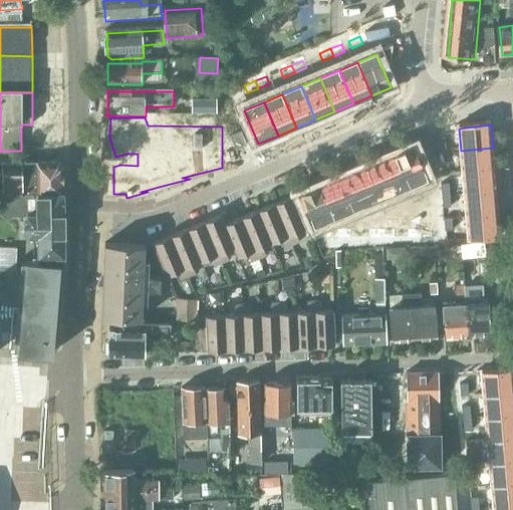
[(231,139),(237,153),(248,149),(242,134),(231,139)]
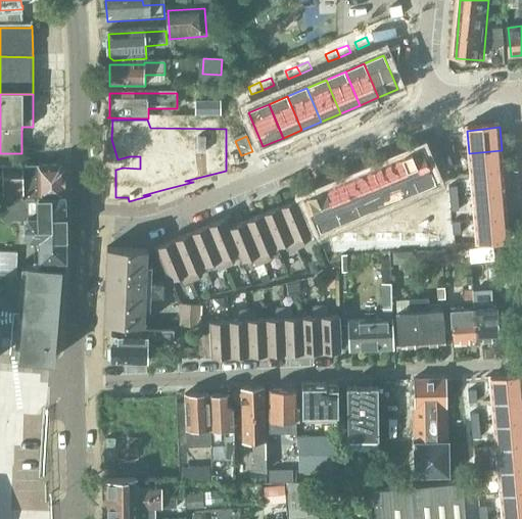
[(454,143),(445,143),(446,155),(455,155),(454,143)]
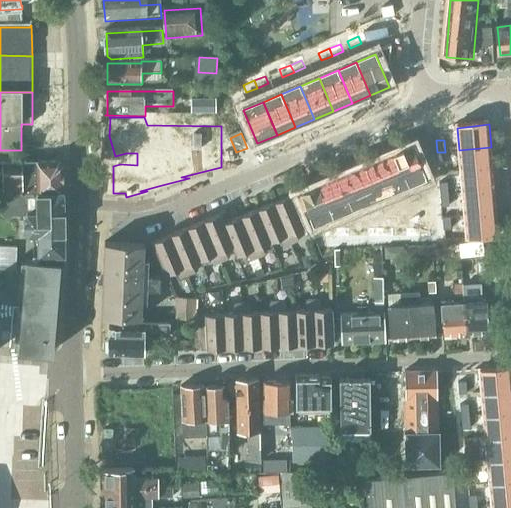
[(421,144),(401,152),(412,180),(432,172),(421,144)]
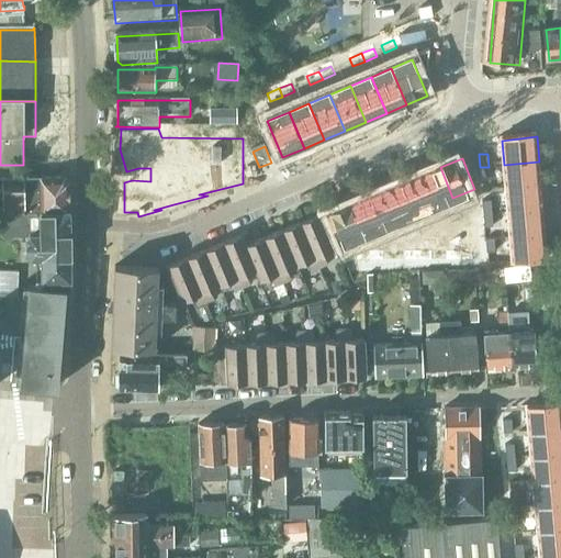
[(539,162),(504,165),(506,190),(540,187),(539,162)]
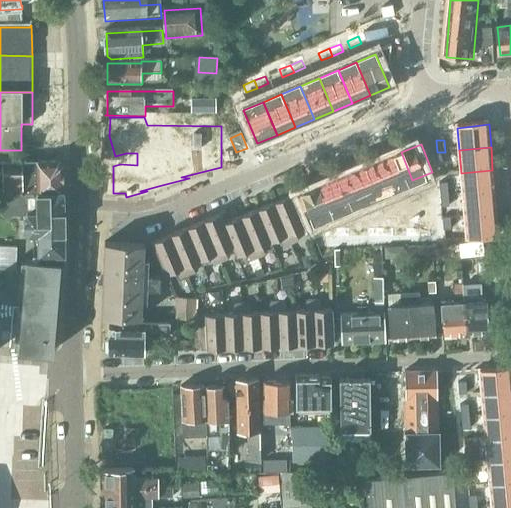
[(401,152),(380,161),(392,189),(412,180),(401,152)]
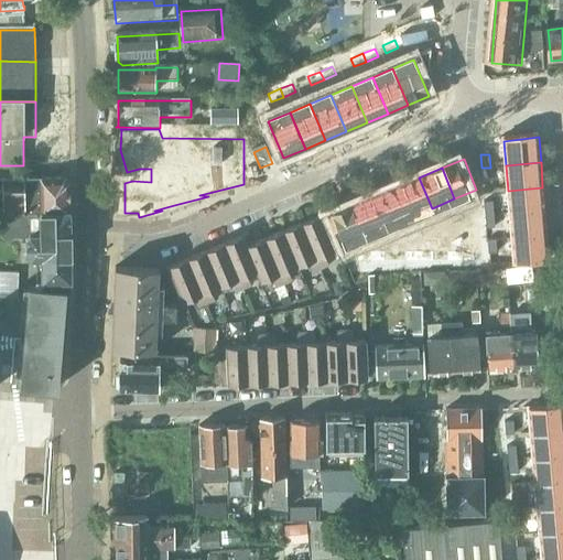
[(490,168),(482,168),(483,181),(491,181),(490,168)]
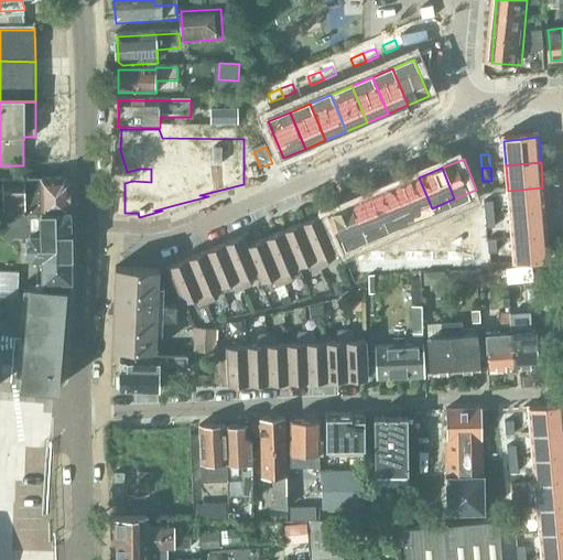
[(419,178),(397,186),(409,217),(432,208),(419,178)]
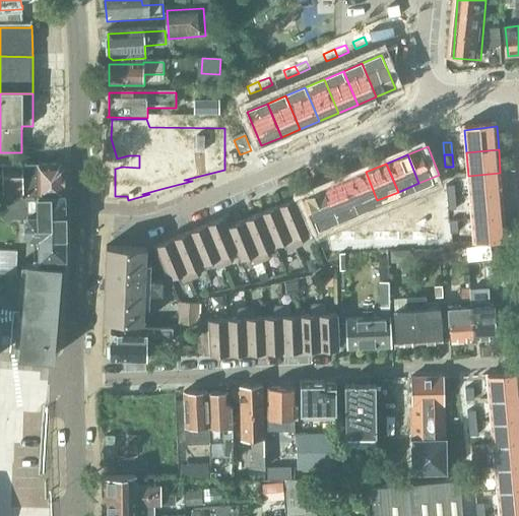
[(65,196),(65,190),(64,171),(61,167),(4,169),(5,197),(65,196)]
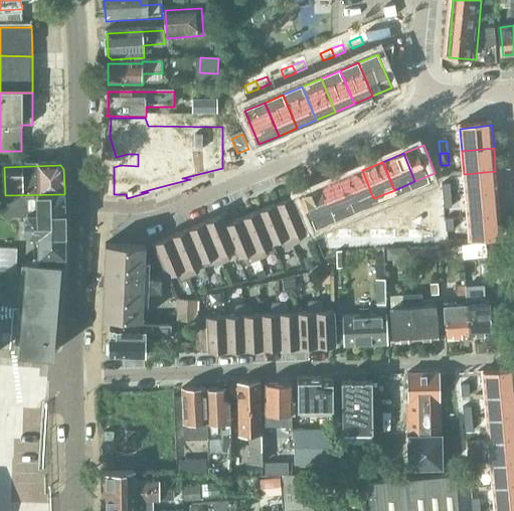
[(362,170),(341,179),(353,206),(373,198),(362,170)]
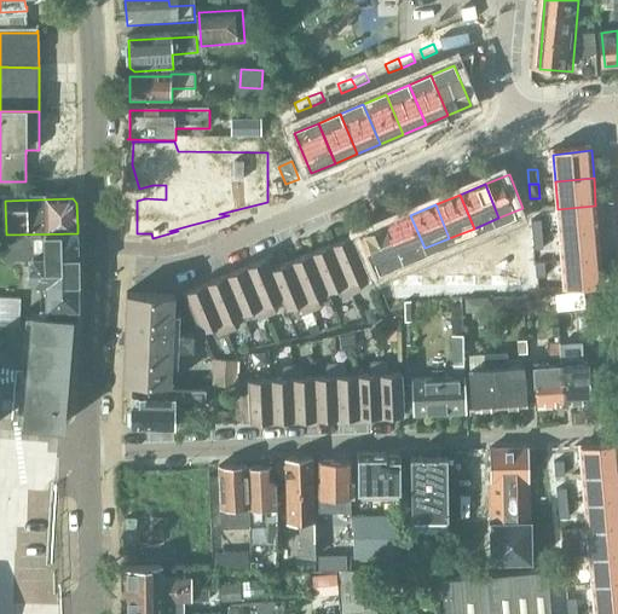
[(595,206),(558,209),(560,237),(598,233),(595,206)]
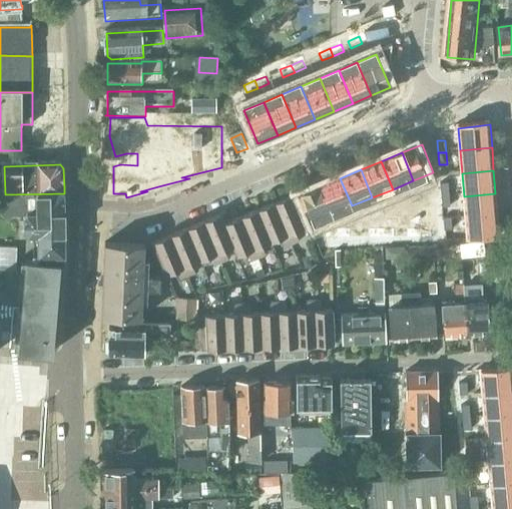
[(340,178),(321,186),(332,214),(352,205),(340,178)]
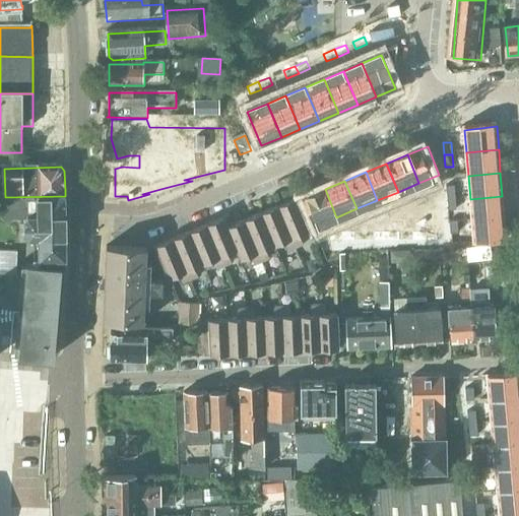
[(454,188),(447,189),(448,201),(455,200),(454,188)]
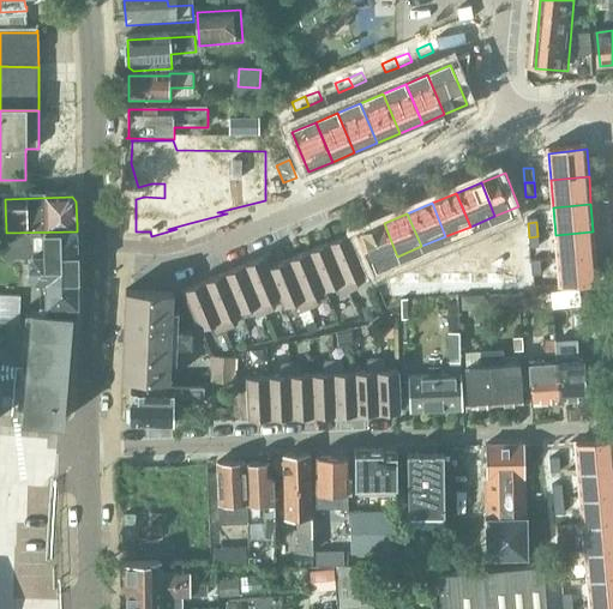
[(384,223),(359,234),(373,266),(397,257),(384,223)]
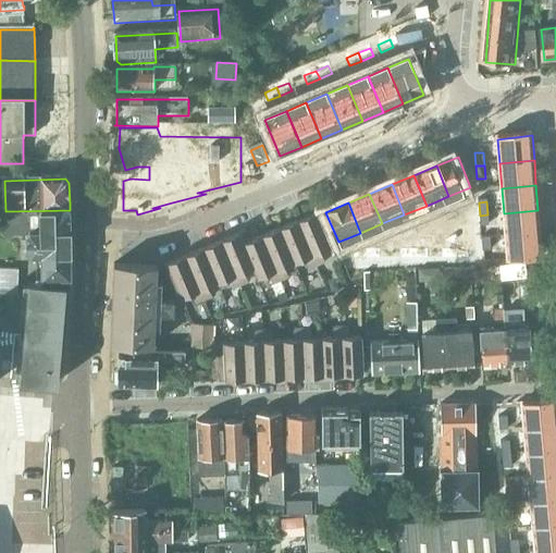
[(70,210),(5,211),(2,214),(2,219),(5,221),(5,226),(3,229),(3,233),(7,237),(12,237),(14,235),(29,235),(27,237),(27,254),(31,257),(42,257),(42,287),(71,290),(71,280),(70,257),(71,257),(71,233),(70,233),(70,210)]
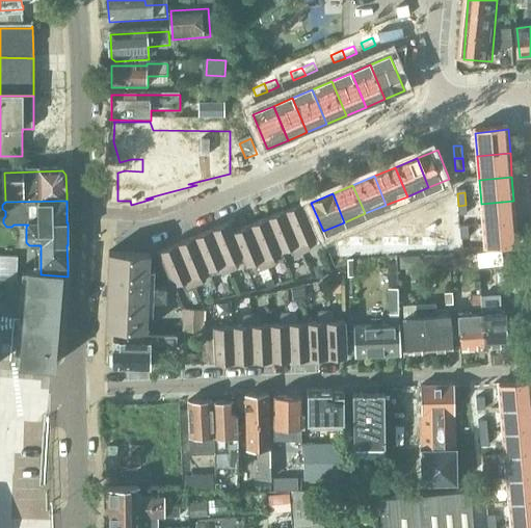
[(513,201),(481,204),(482,227),(515,223),(513,201)]
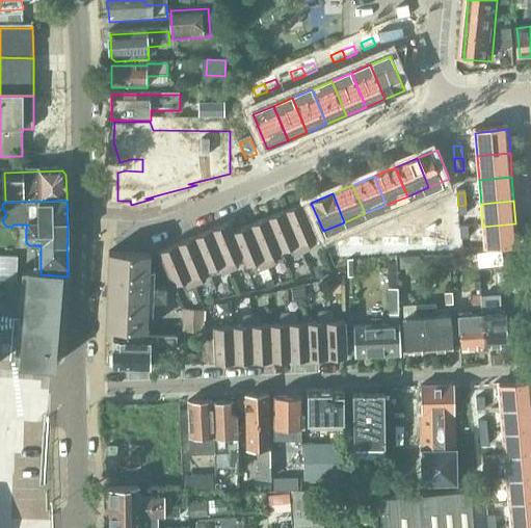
[(441,203),(429,208),(432,213),(443,209),(441,203)]
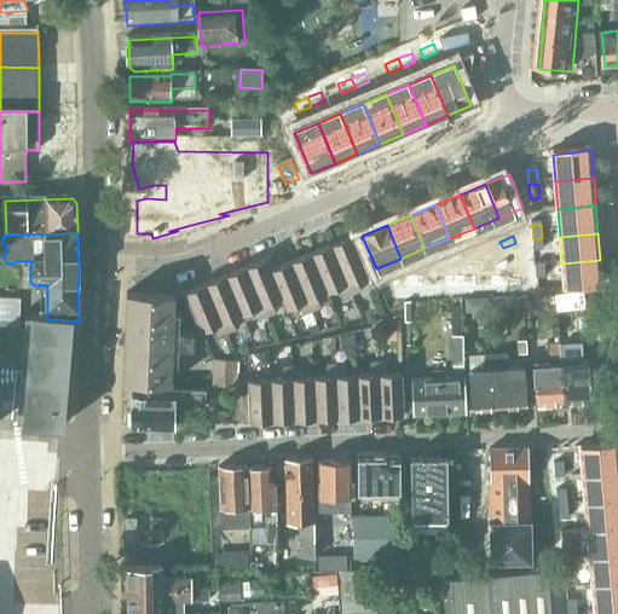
[(542,238),(533,239),(535,254),(543,253),(542,238)]
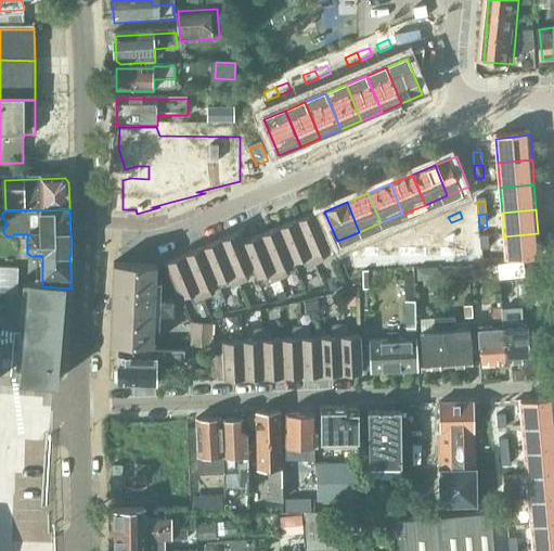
[(318,216),(298,223),(317,267),(324,264),(321,255),(332,250),(318,216)]
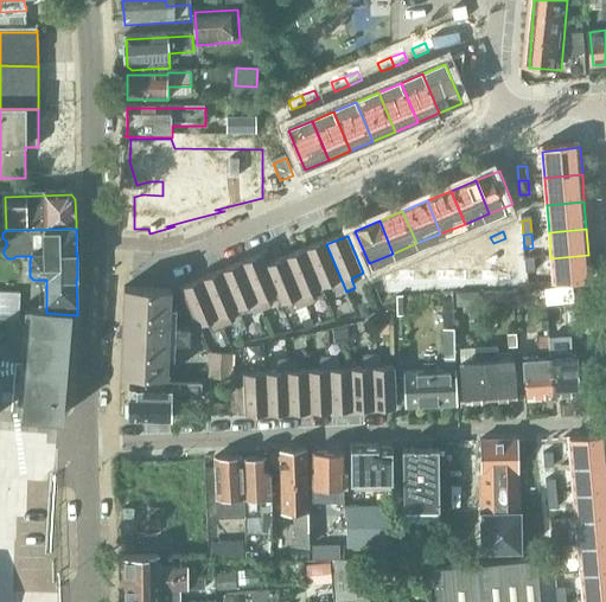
[(490,237),(476,243),(479,249),(493,243),(490,237)]
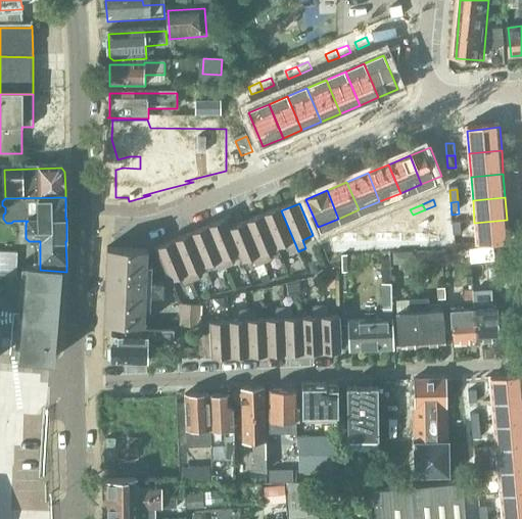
[(281,210),(265,218),(278,250),(287,246),(290,254),(298,251),(281,210)]
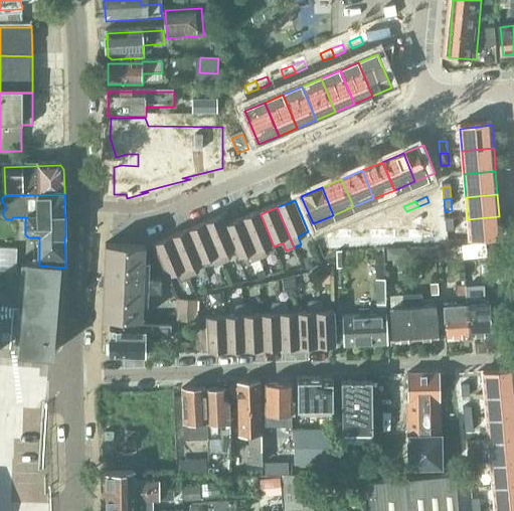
[(388,212),(377,217),(379,222),(390,218),(388,212)]
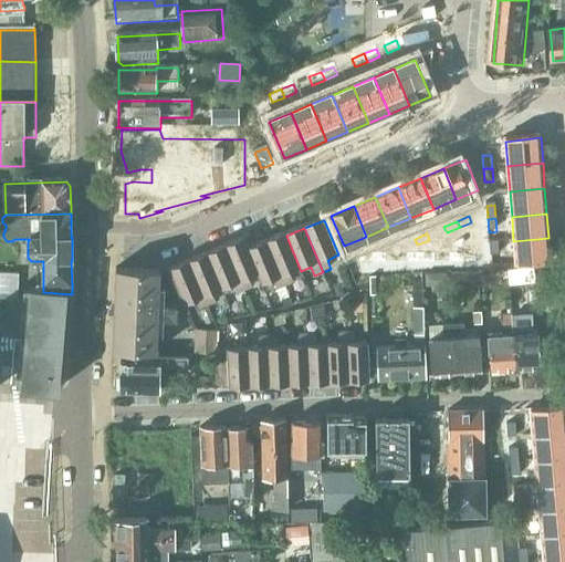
[(286,236),(268,243),(286,288),(294,284),(291,274),(301,271),(286,236)]
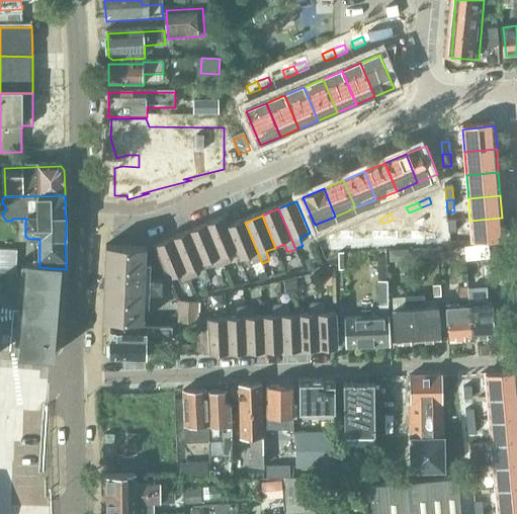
[(502,218),(469,221),(471,245),(504,242),(502,218)]
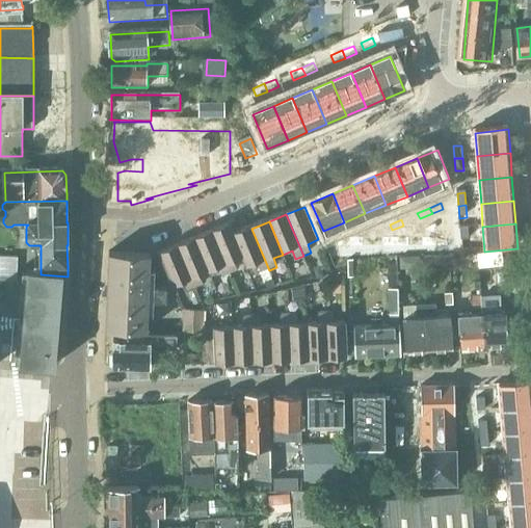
[(390,225),(378,229),(380,235),(392,230),(390,225)]
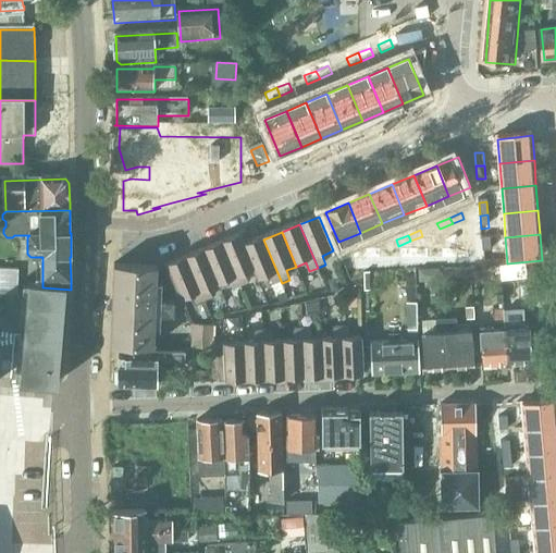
[(242,236),(223,244),(242,289),(249,285),(246,275),(255,272),(256,271),(245,247),(246,246),(242,236)]
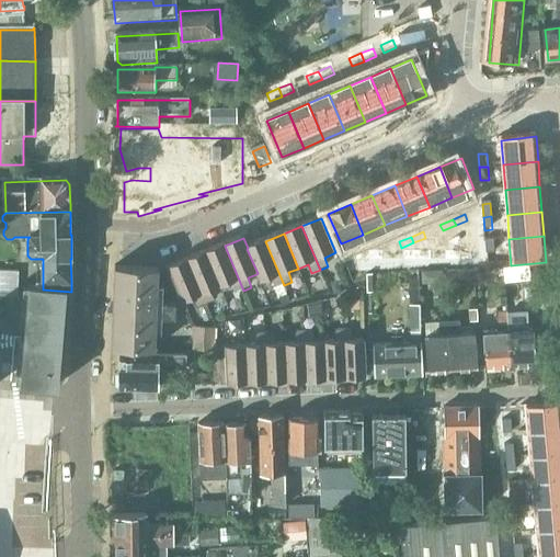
[(265,241),(248,248),(247,249),(258,273),(256,274),(261,284),(272,280),(275,288),(284,285),(265,241)]
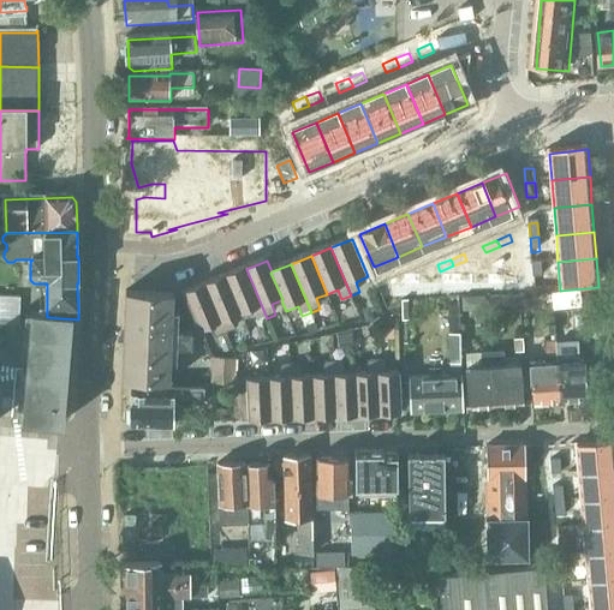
[(541,264),(532,264),(534,279),(542,279),(541,264)]
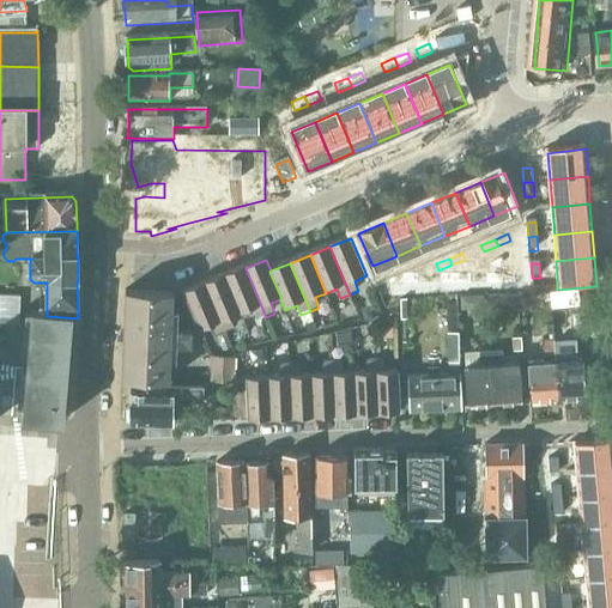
[(496,290),(496,267),(456,268),(458,291),(496,290)]
